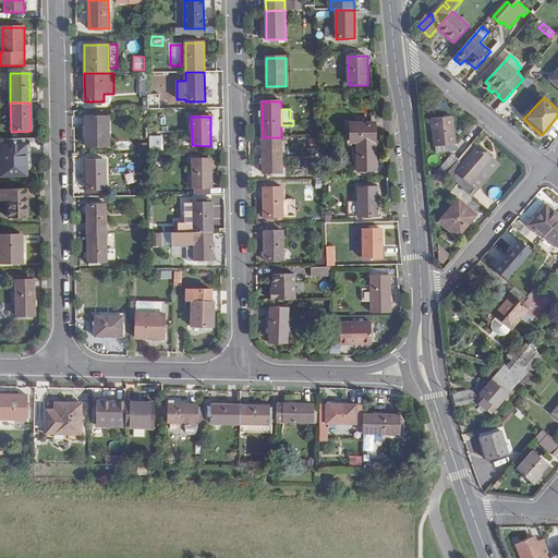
[(110,147),(109,118),(85,118),(85,147),(110,147)]
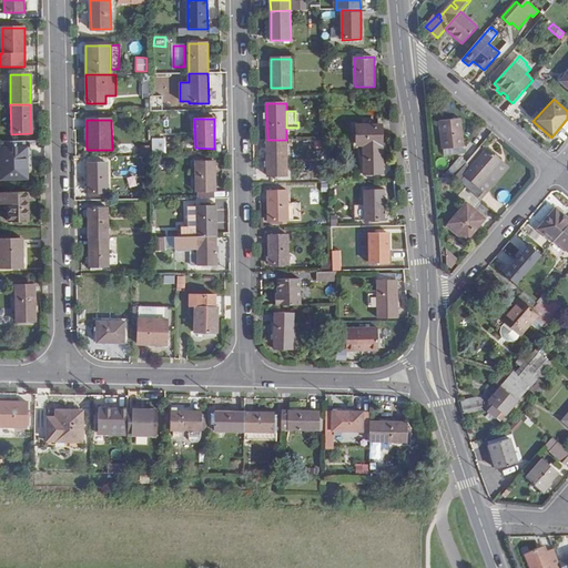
[(460,121),(439,123),(442,150),(463,148),(460,121)]
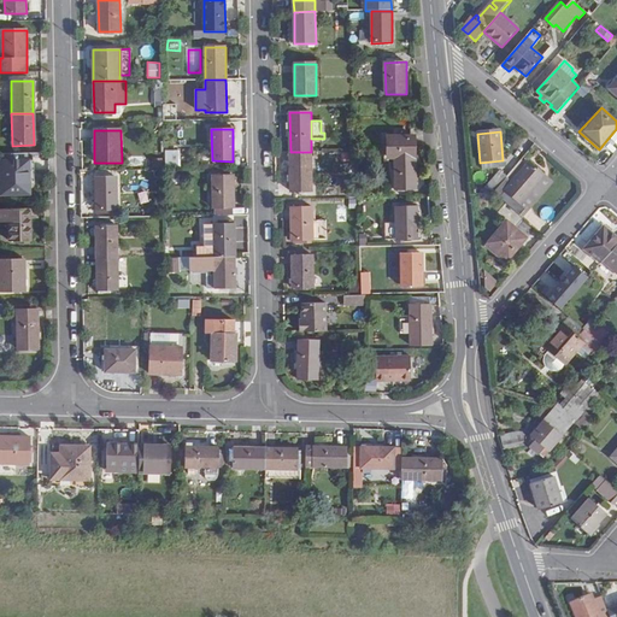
[(416,189),(416,162),(416,139),(387,139),(388,158),(394,158),(395,189),(416,189)]
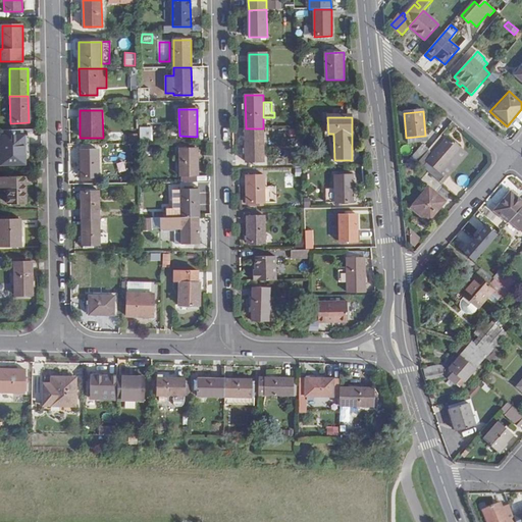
[(246,162),(264,161),(263,128),(246,128),(246,162)]
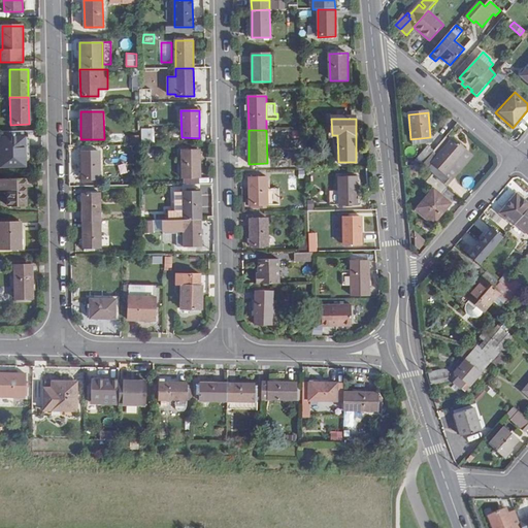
[(153,141),(152,133),(141,134),(142,142),(153,141)]
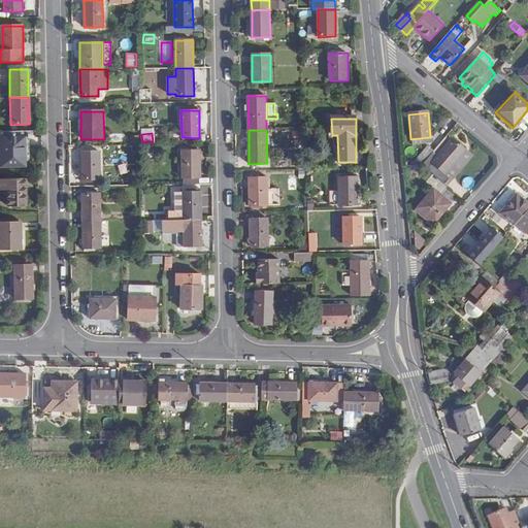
[(25,166),(25,139),(1,139),(2,166),(25,166)]
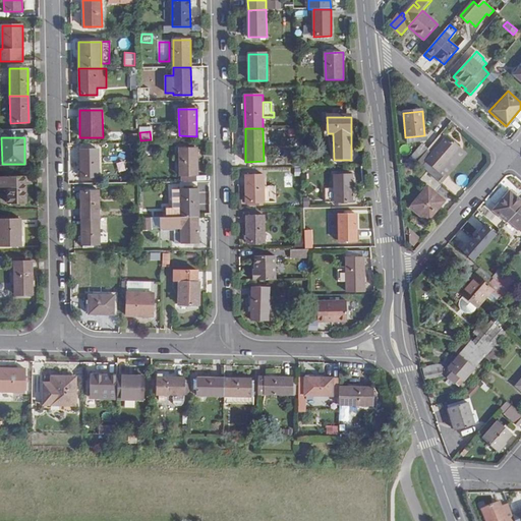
[(436,174),(431,177),(439,183),(446,175),(441,171),(459,151),(447,139),(431,156),(428,153),(421,161),(436,174)]
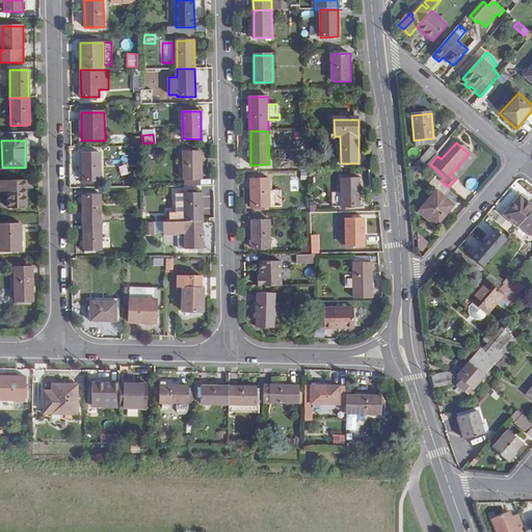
[(158,159),(158,150),(148,150),(148,159),(158,159)]
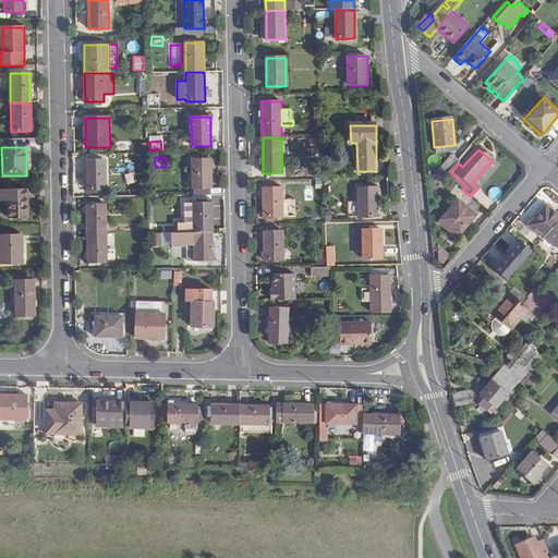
[(438,168),(446,174),(455,165),(448,158),(438,168)]
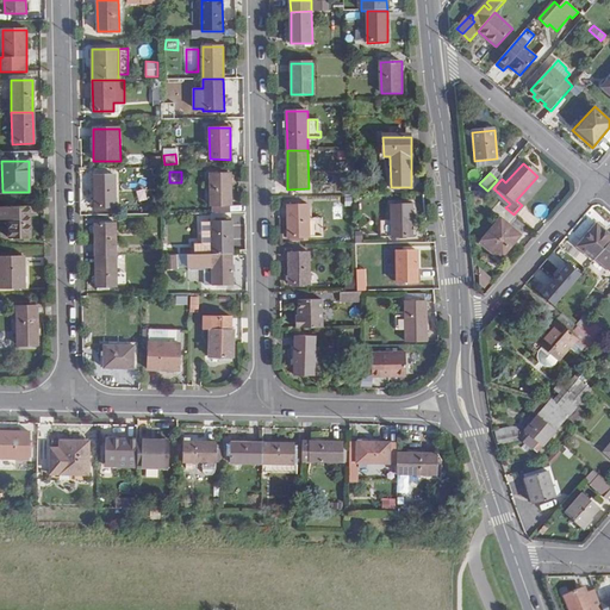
[(116,207),(114,175),(94,175),(94,207),(116,207)]
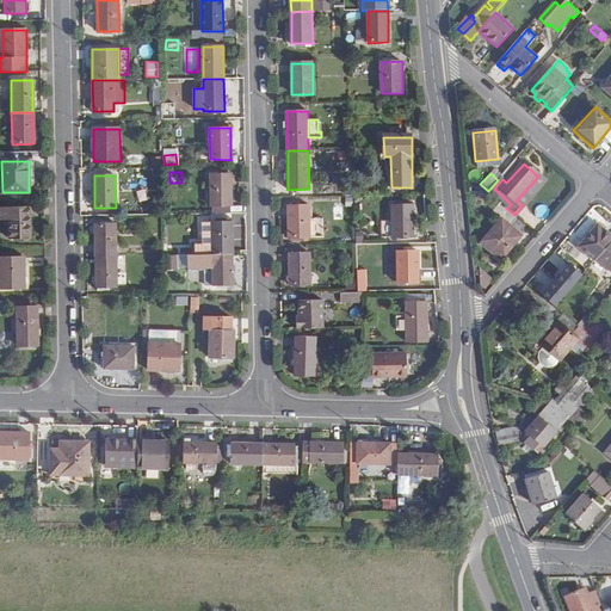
[(232,208),(232,176),(210,176),(210,208),(232,208)]
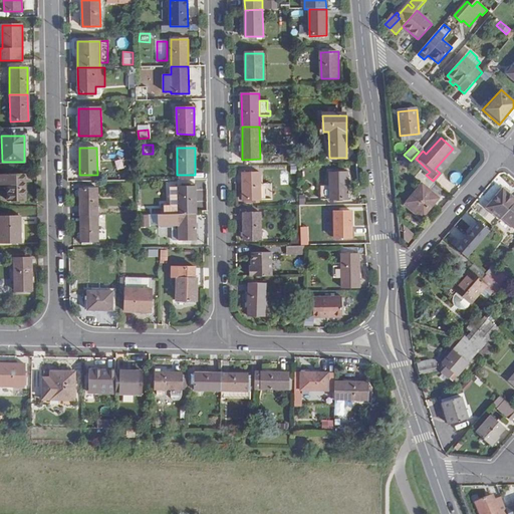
[(461,156),(453,149),(435,169),(440,173),(433,181),(437,184),(461,156)]
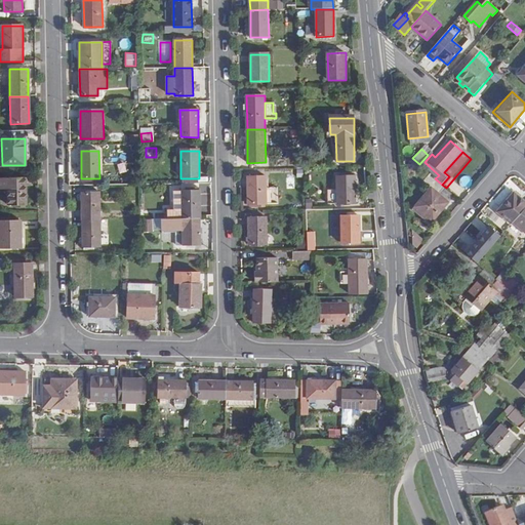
[(355,204),(355,193),(355,176),(336,177),(336,191),(327,191),(327,205),(336,205),(355,204)]
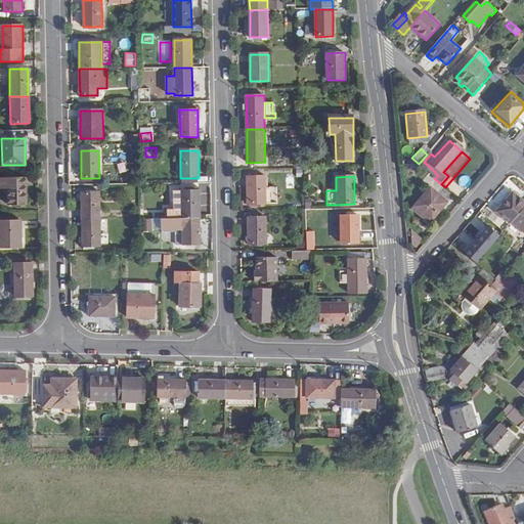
[(26,206),(26,178),(0,177),(0,189),(7,189),(7,206),(26,206)]
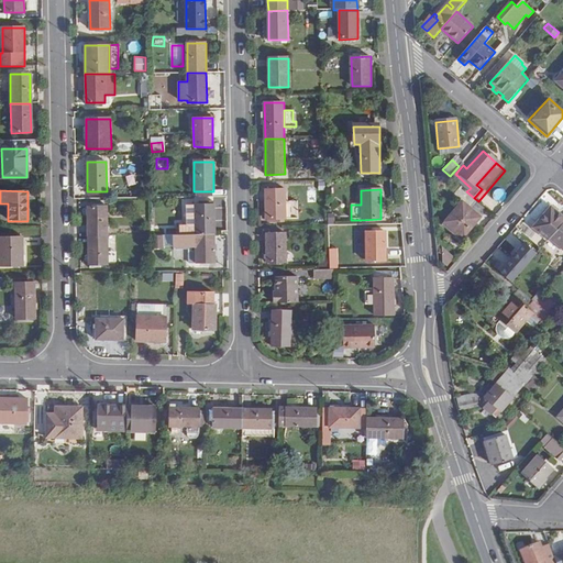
[(285,201),(285,190),(265,191),(265,221),(267,221),(285,221),(285,218),(297,218),(297,201),(285,201)]
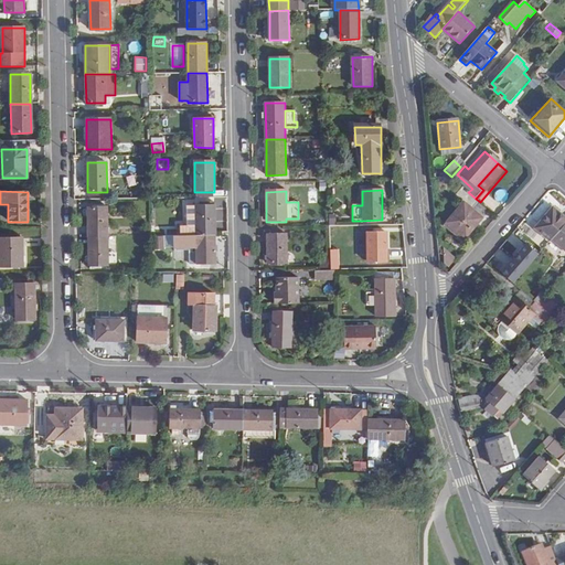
[(179,236),(195,236),(215,236),(214,208),(214,204),(201,204),(201,208),(195,208),(185,208),(187,227),(182,227),(182,232),(179,232),(179,236)]
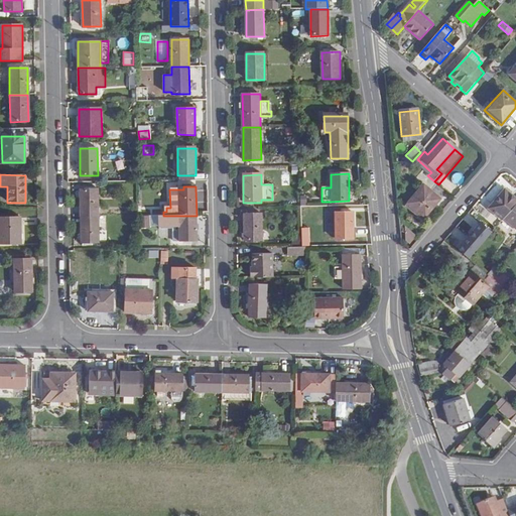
[(440,201),(424,186),(407,206),(423,220),(440,201)]
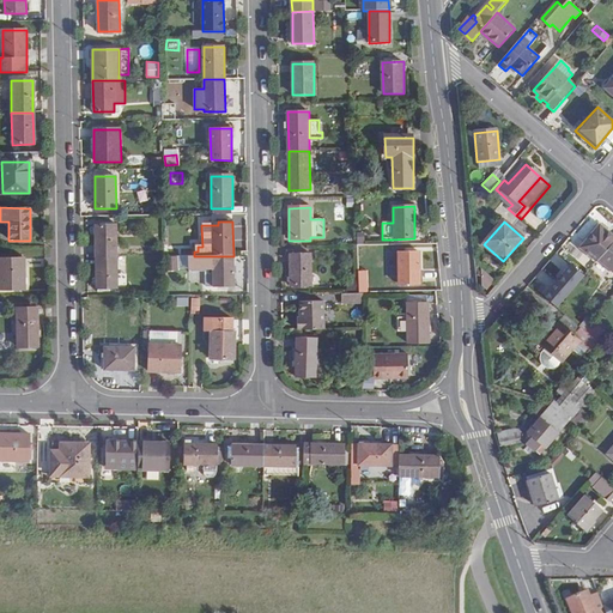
[(117,258),(116,225),(95,225),(96,258),(117,258)]
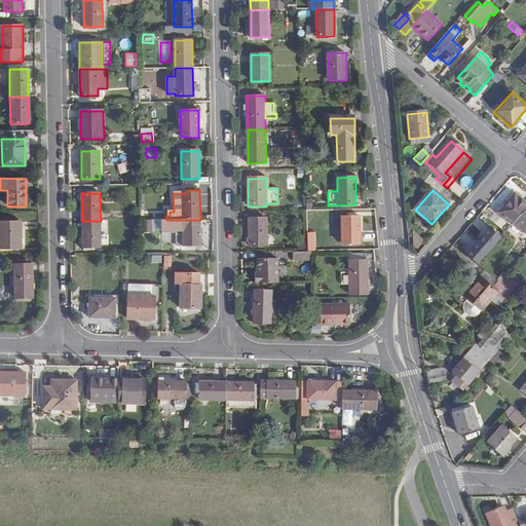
[(512,225),(513,223),(525,208),(525,203),(515,194),(498,213),(512,225)]
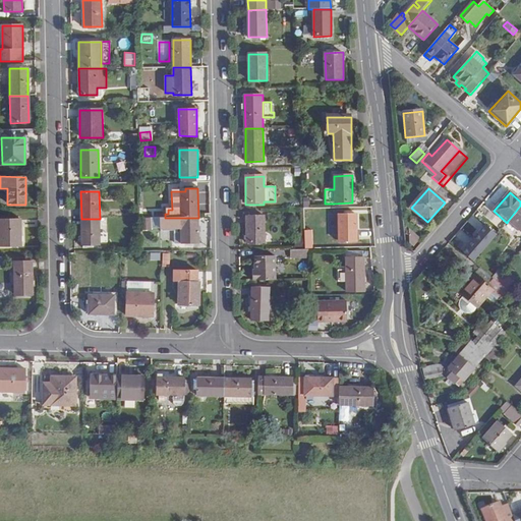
[(520,232),(520,206),(508,221),(520,232)]
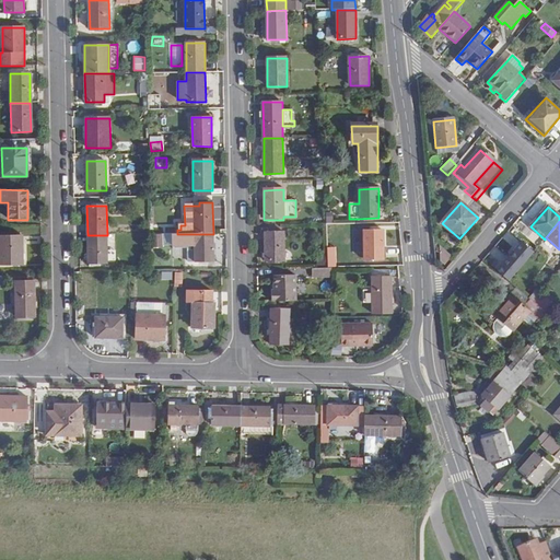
[(384,259),(383,230),(363,231),(364,260),(384,259)]
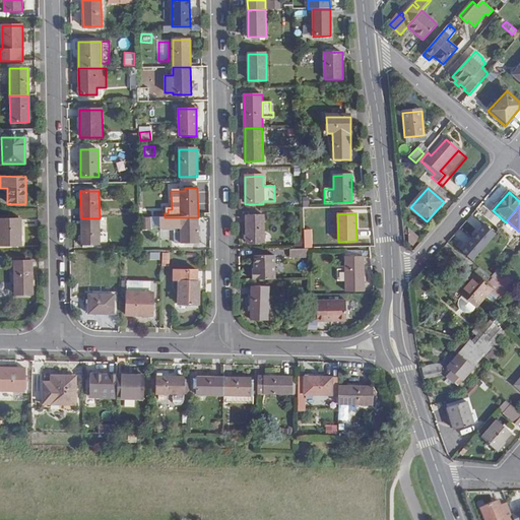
[(263,243),(263,215),(245,214),(246,243),(263,243)]
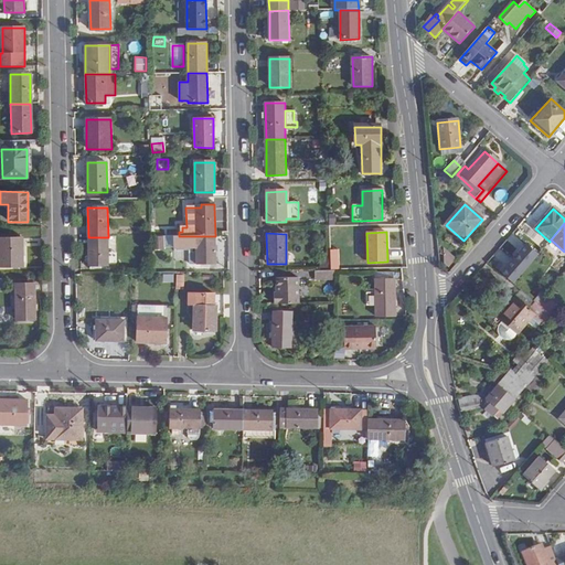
[(195,265),(215,265),(215,236),(179,236),(173,236),(174,251),(195,249),(195,253),(195,265)]
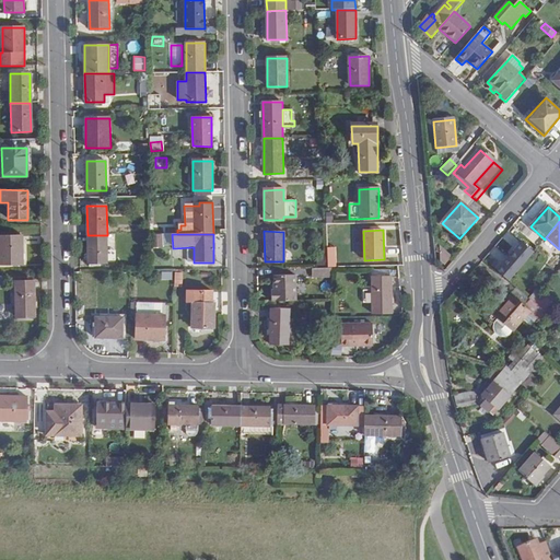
[(0,264),(21,265),(21,235),(0,235),(0,264)]
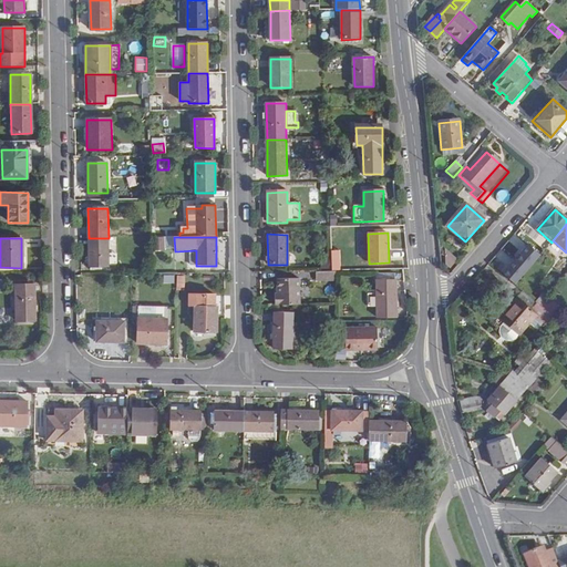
[(89,268),(109,267),(109,264),(109,254),(109,238),(89,238),(89,268)]
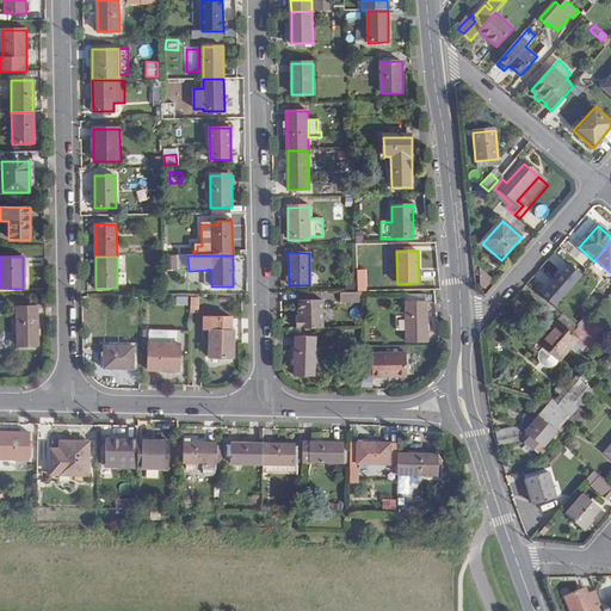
[(177,257),(165,257),(165,271),(177,271),(177,257)]
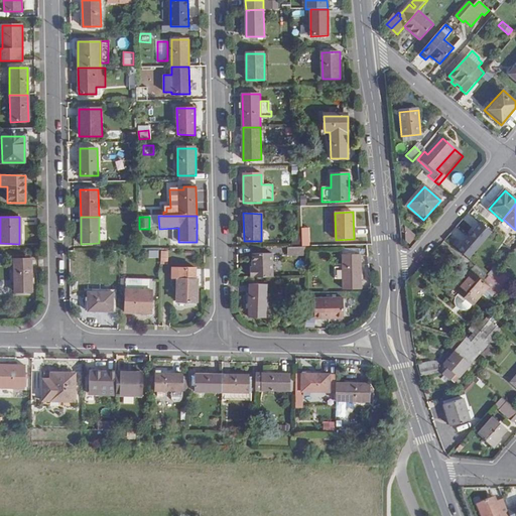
[(471,237),(481,245),(492,232),(481,223),(474,231),(475,233),(471,237)]
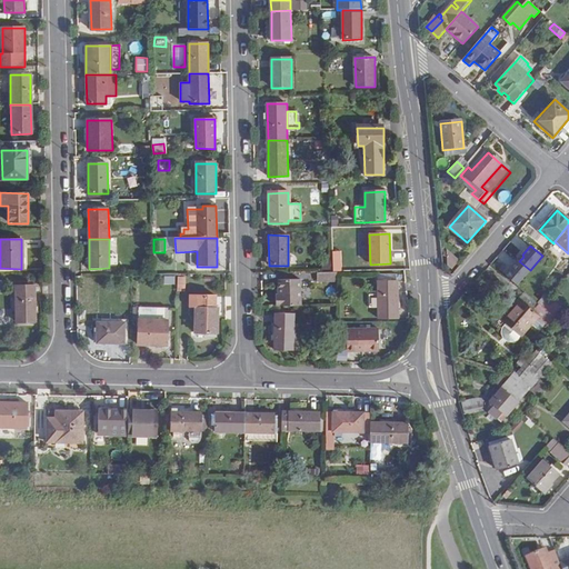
[(445,260),(452,268),(459,260),(451,252),(445,260)]
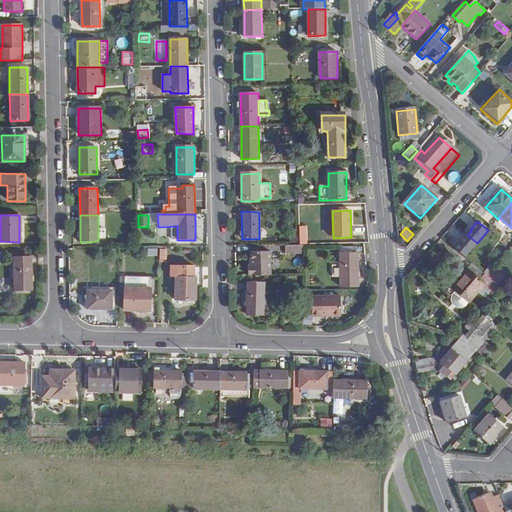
[(465,257),(477,243),(467,235),(466,234),(458,243),(459,244),(456,249),(465,257)]
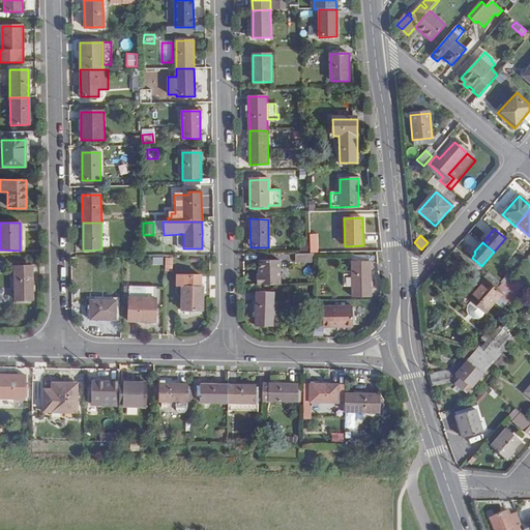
[(352,297),(371,297),(369,253),(351,254),(352,273),(343,273),(344,286),(352,286),(352,297)]
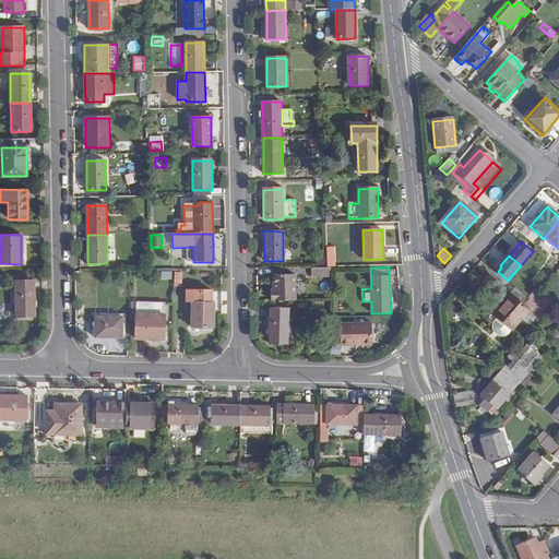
[(274,290),(271,290),(271,301),(295,300),(295,274),(274,275),(274,290)]
